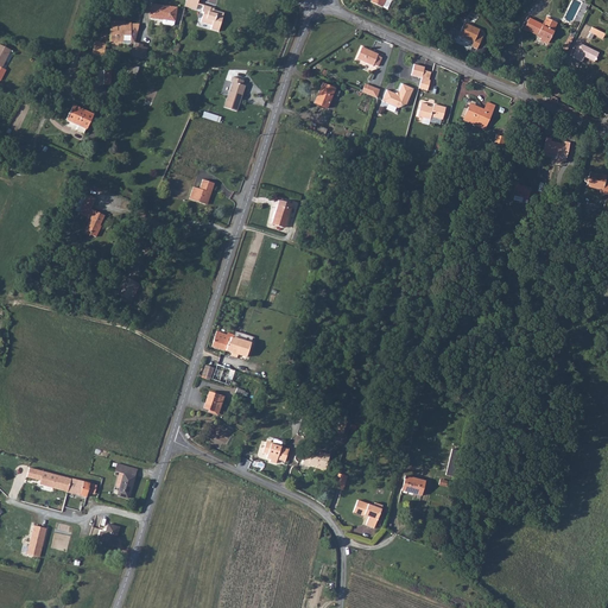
[(185,0),(184,7),(196,11),(198,0),(185,0)]
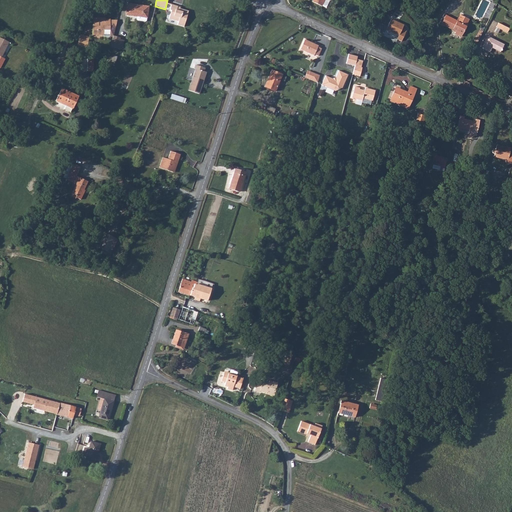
[(148,6),(127,2),(125,14),(136,16),(147,18),(148,6)]
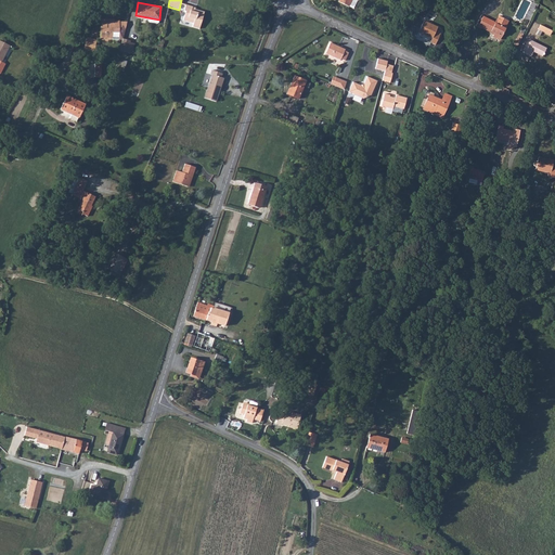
[(192,10),(183,8),(183,11),(185,12),(183,21),(193,23),(192,27),(198,28),(203,13),(192,10)]
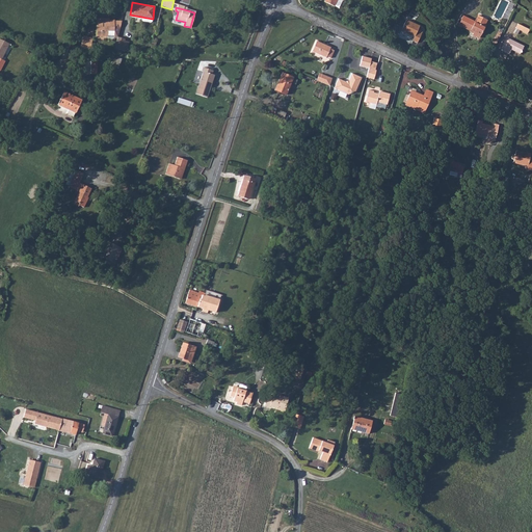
[(480,24),(483,18),(478,15),(475,20),(474,22),(462,16),(457,25),(470,31),(471,30),(473,32),(472,34),(478,37),(484,27),(480,24)]
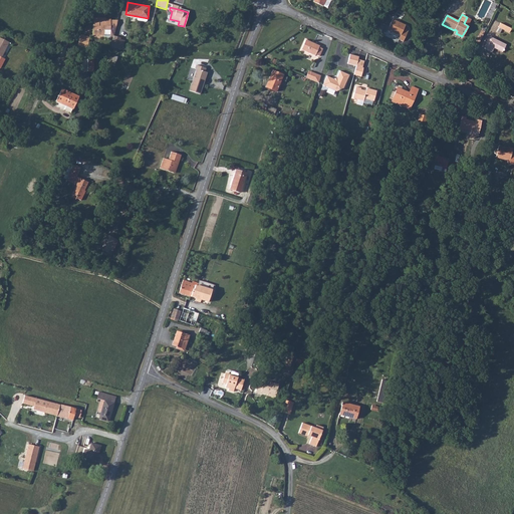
[(92,34),(104,34),(104,36),(112,36),(112,35),(113,35),(117,20),(109,20),(109,19),(105,19),(105,18),(92,17),(92,34)]
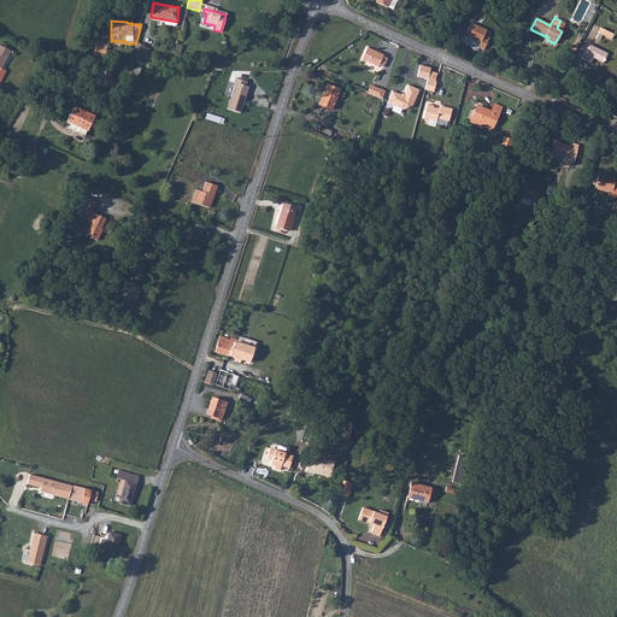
[(481,43),(479,48),(485,51),(489,40),(483,37),(487,31),(471,24),(465,36),(481,43)]
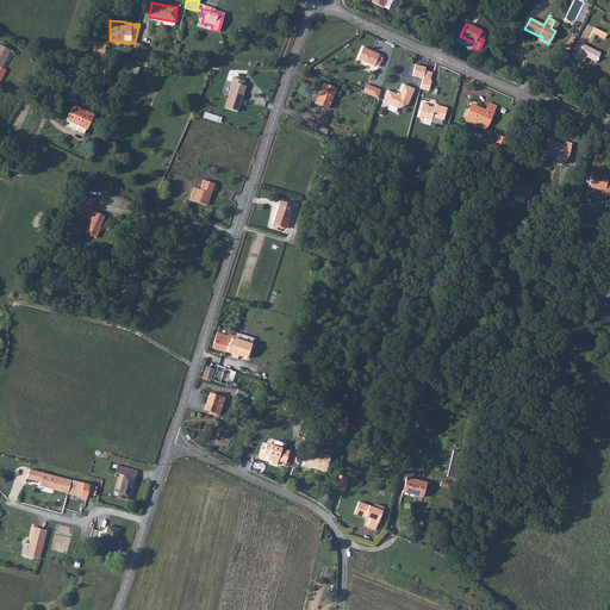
[(593,27),(591,32),(604,39),(608,36),(593,27)]
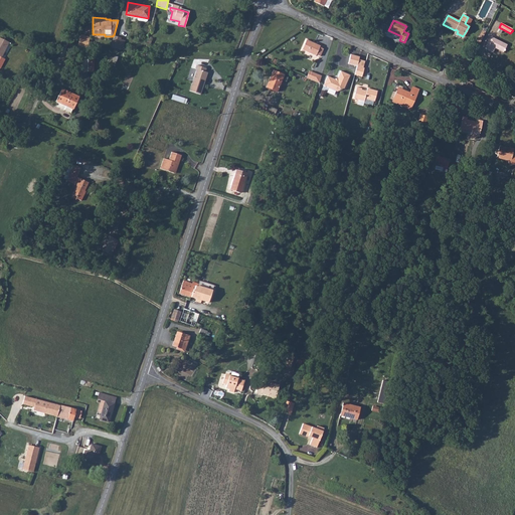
[(483,29),(477,41),(480,42),(486,30),(483,29)]
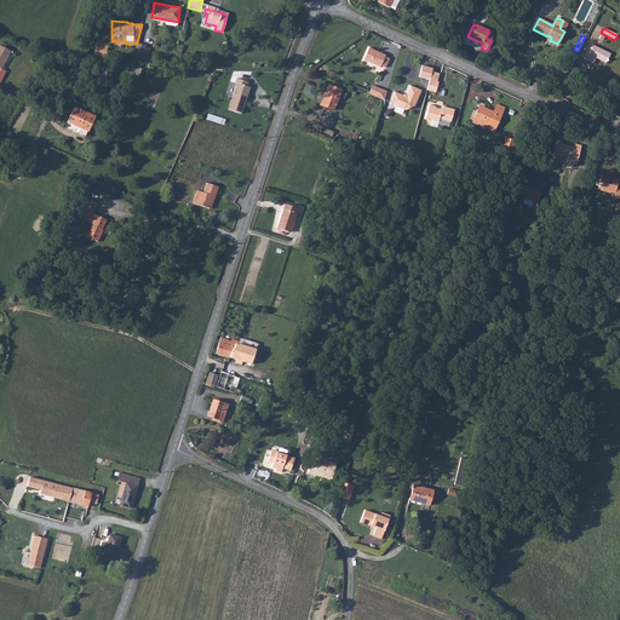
[(108,45),(96,42),(93,53),(104,57),(108,45)]
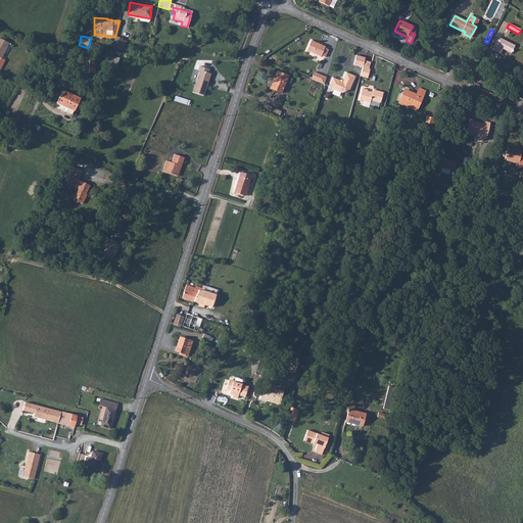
[(503,48),(511,52),(515,45),(498,37),(492,49),(500,52),(503,48)]
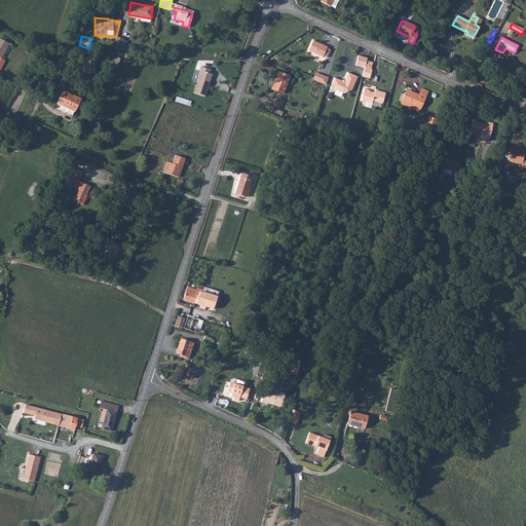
[(11,45),(0,39),(0,70),(5,61),(4,61),(11,45)]
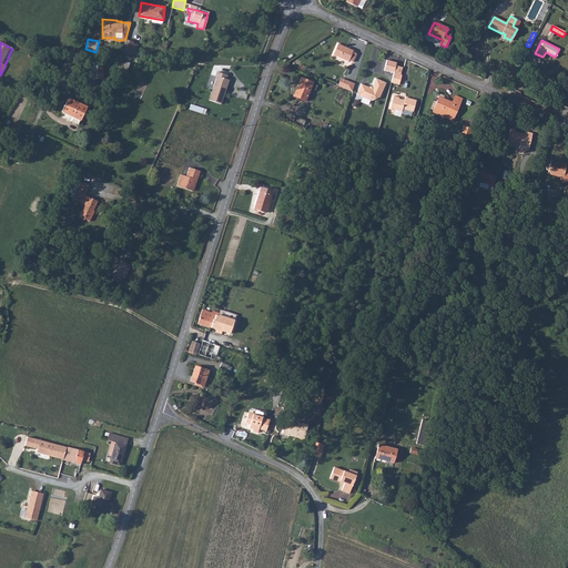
[(338,43),(333,56),(348,62),(350,60),(354,62),(357,54),(353,52),(353,50),(338,43)]
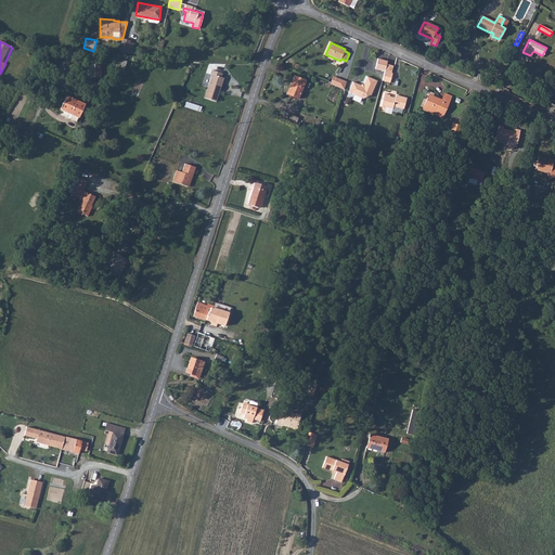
[(374,68),(385,72),(387,64),(388,61),(377,59),(374,68)]
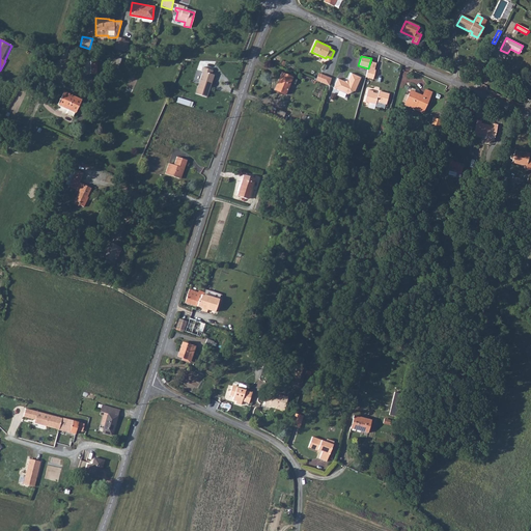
[(376,63),(370,61),(368,68),(366,77),(373,79),(375,71),(374,70),(376,63)]
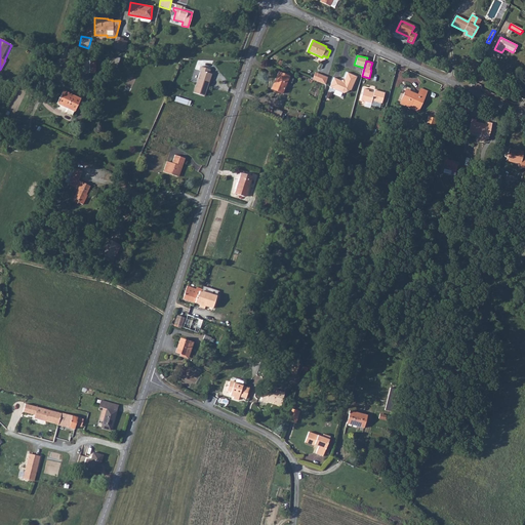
[(198,70),(200,71),(193,92),(203,95),(211,74),(207,73),(209,70),(199,66),(198,70)]
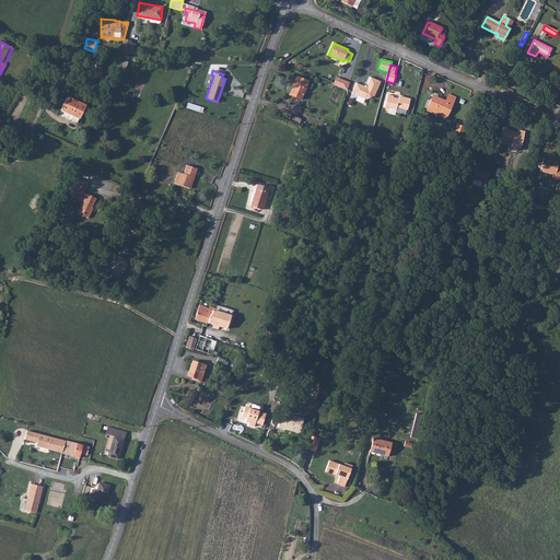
[(308,81),(296,77),(289,95),(301,100),(308,81)]
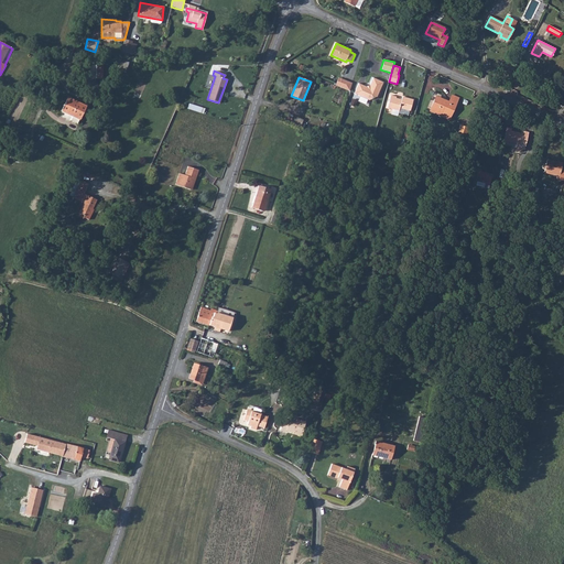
[(338,77),(336,85),(349,90),(353,83),(338,77)]
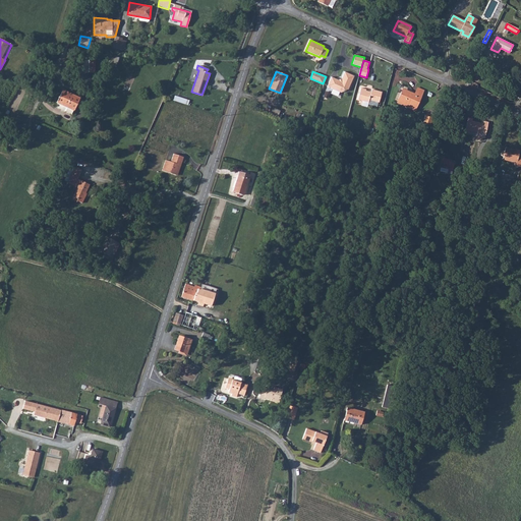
[(339,80),(331,76),(327,87),(339,93),(348,90),(354,75),(345,71),(342,78),(339,80)]
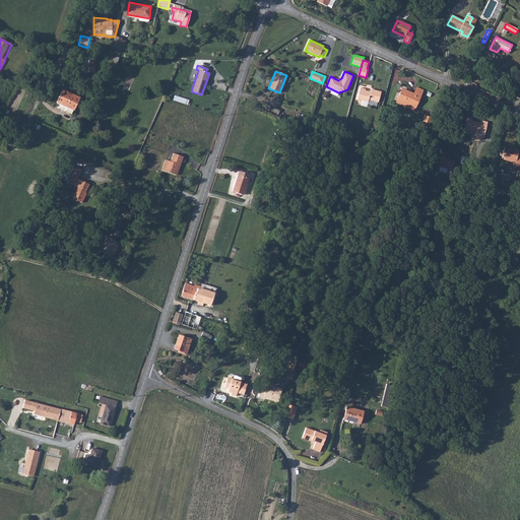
[(361,87),(358,99),(368,102),(369,99),(379,102),(381,91),(372,88),(371,91),(366,90),(366,88),(361,87)]
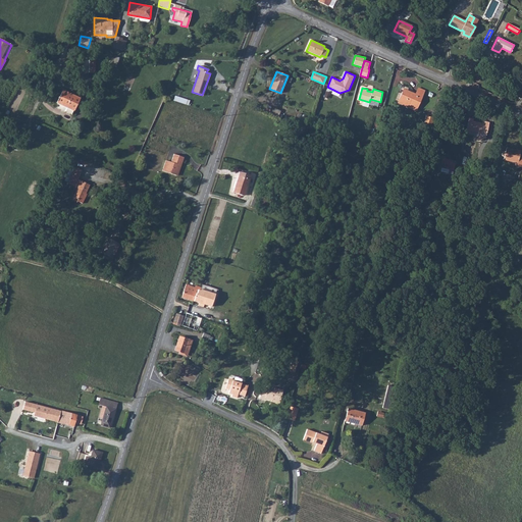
[(397,103),(415,111),(424,91),(418,88),(415,94),(404,89),(397,103)]
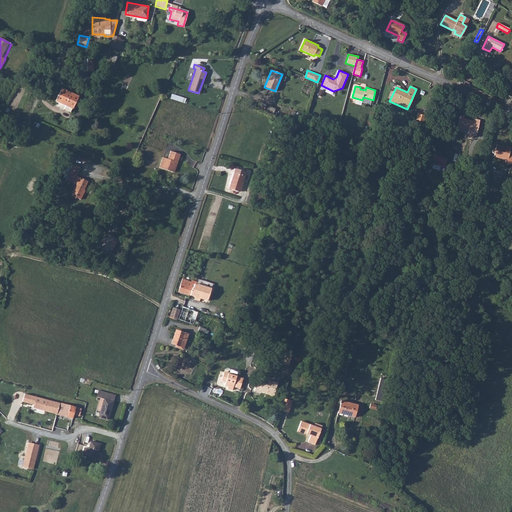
[(57,96),(74,105),(78,97),(61,88),(57,96)]
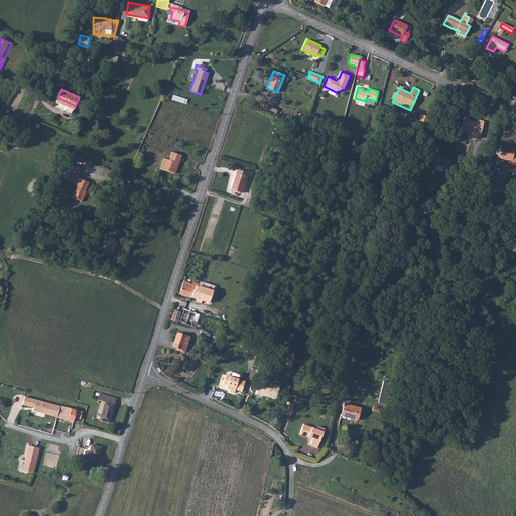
[(57,97),(55,102),(73,110),(75,106),(57,97)]
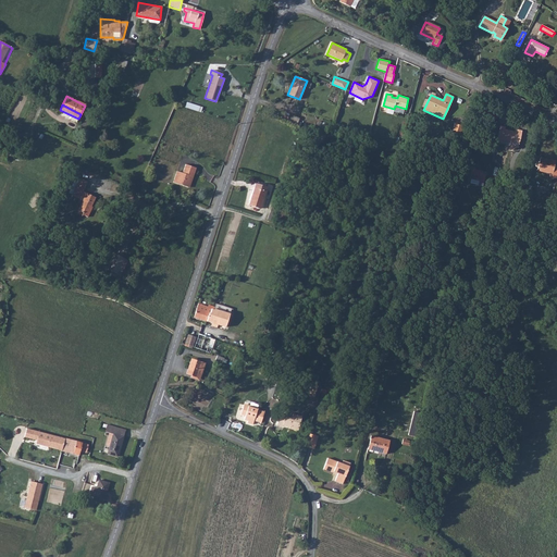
[(500,144),(509,146),(511,135),(514,136),(515,132),(504,130),(504,127),(499,126),(497,141),(502,143),(500,144)]
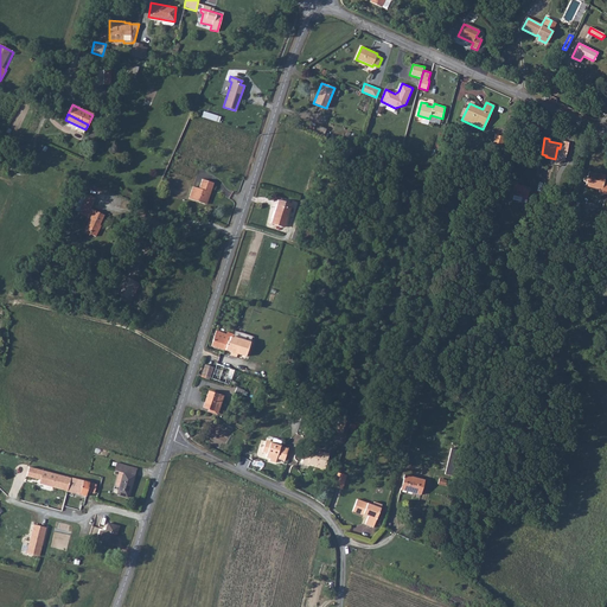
[(562,141),(561,144),(560,148),(557,147),(555,159),(564,160),(569,142),(562,141)]
